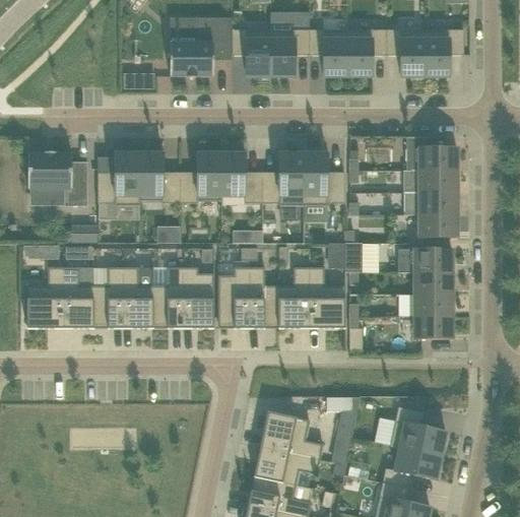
[(270,24),(309,24),(309,9),(270,9),(270,24)]
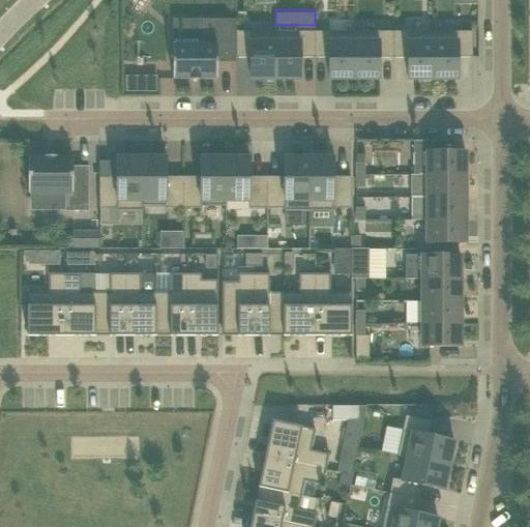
[(236,18),(199,18),(199,41),(173,41),(173,76),(190,76),(190,77),(201,77),(201,76),(217,76),(217,59),(236,59),(236,18)]
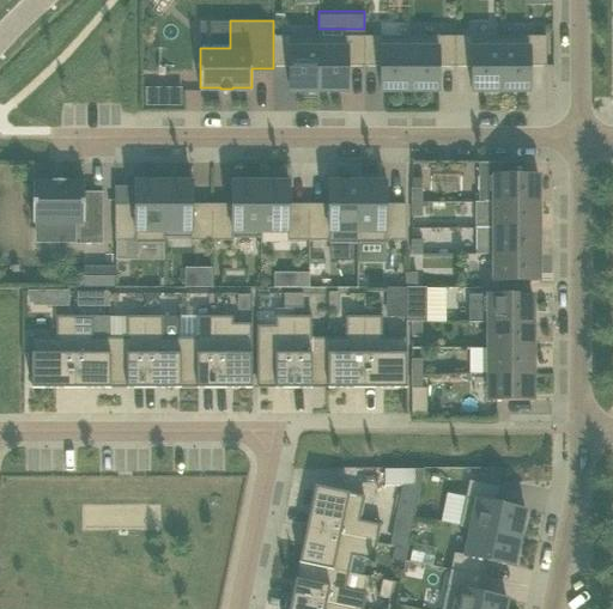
[(319,89),(319,34),(273,34),(273,64),(291,64),(291,89),(319,89)]
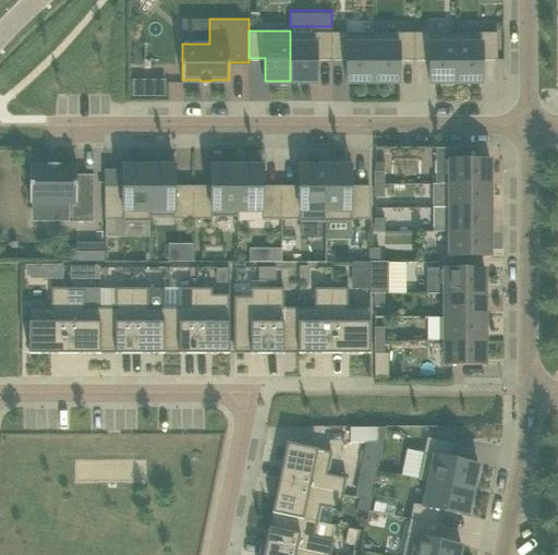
[(331,58),(331,31),(290,31),(290,81),(316,81),(316,58),(331,58)]
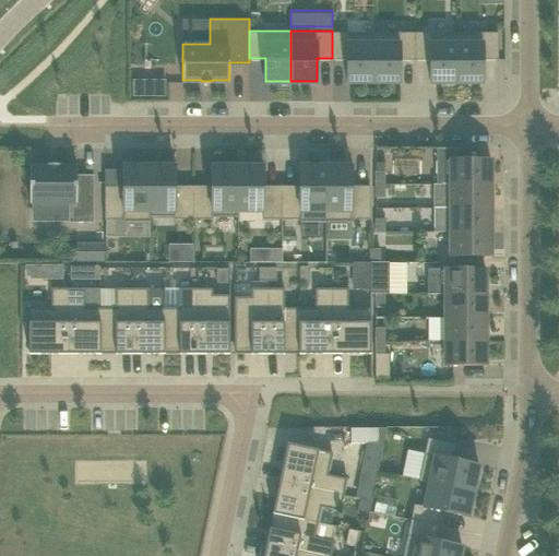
[(373,81),(373,31),(332,31),(332,58),(348,58),(348,81),(373,81)]
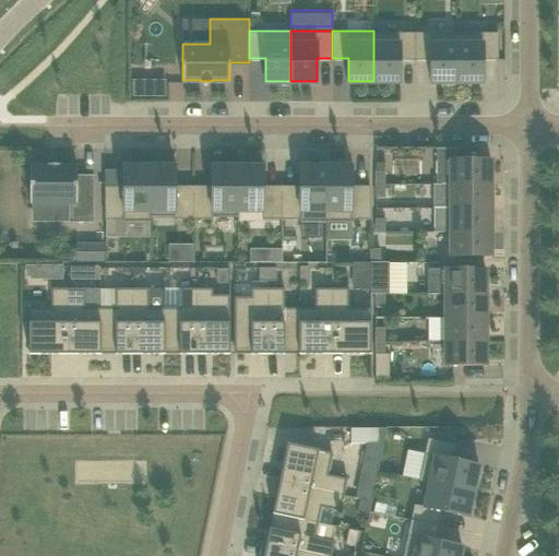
[(415,58),(415,31),(373,31),(373,81),(400,81),(400,58),(415,58)]
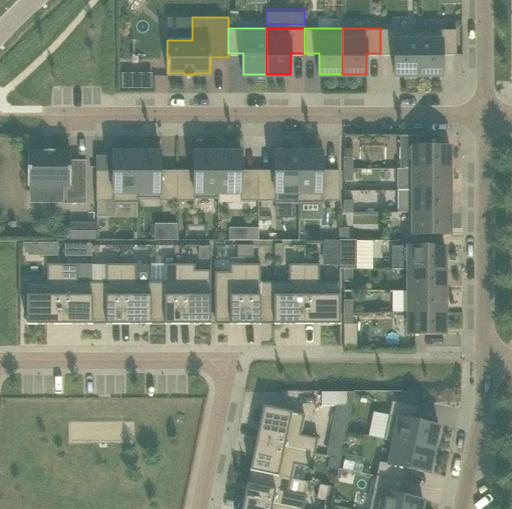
[(418,74),(418,28),(380,28),(380,53),(395,53),(395,74),(418,74)]
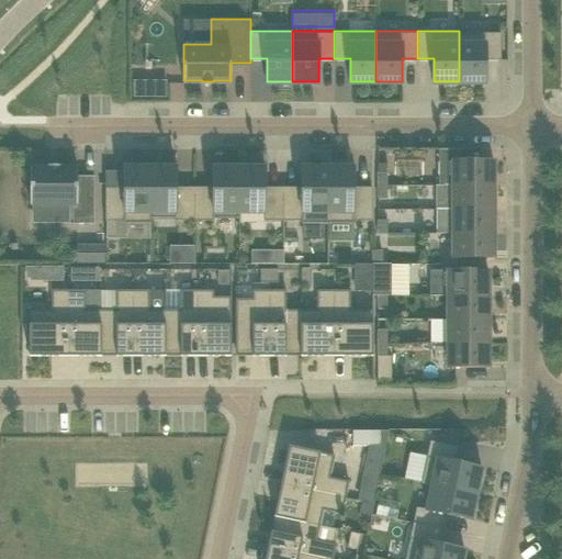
[(502,31),(459,31),(459,81),(485,81),(485,58),(502,58),(502,31)]
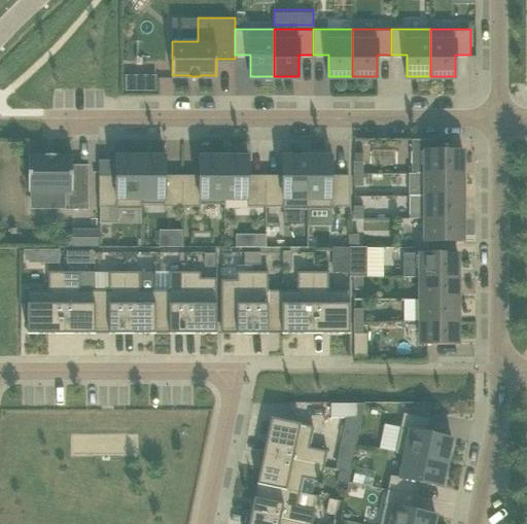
[(141,89),(141,73),(125,73),(125,89),(141,89)]
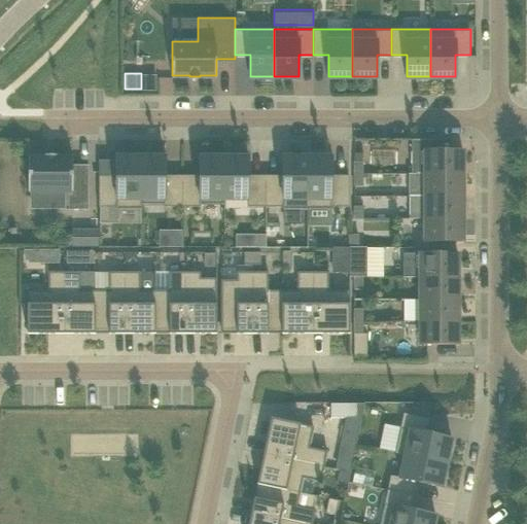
[(461,148),(452,148),(453,137),(412,137),(412,172),(425,172),(462,172),(462,147),(461,147),(461,148)]
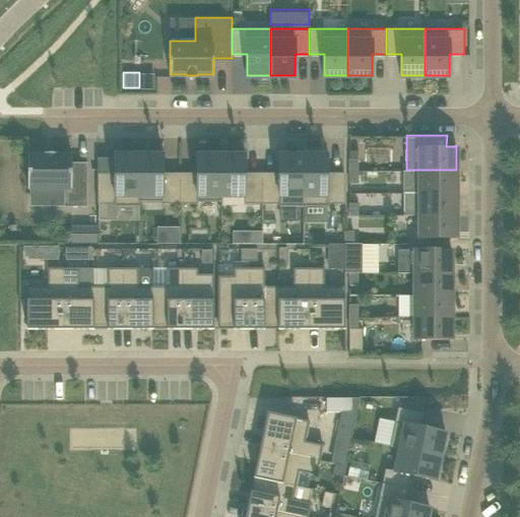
[(87,204),(87,160),(71,160),(71,152),(56,152),(56,150),(43,150),(43,152),(27,152),(27,187),(64,187),(64,204),(87,204)]
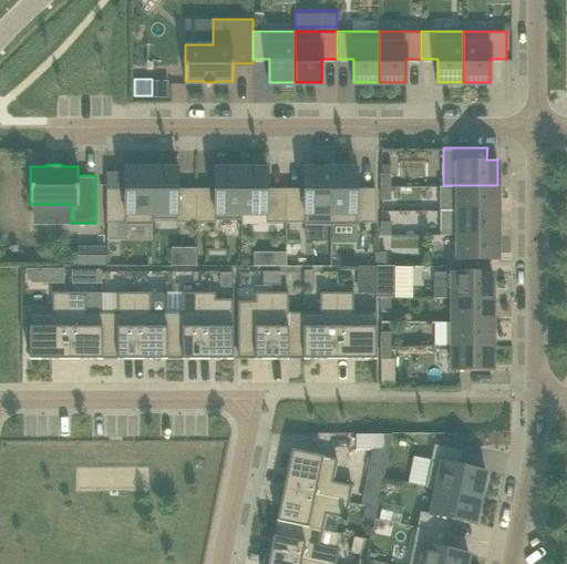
[(152,217),(152,166),(124,166),(124,170),(125,170),(125,192),(106,192),(106,219),(125,219),(125,223),(152,223),(152,217)]
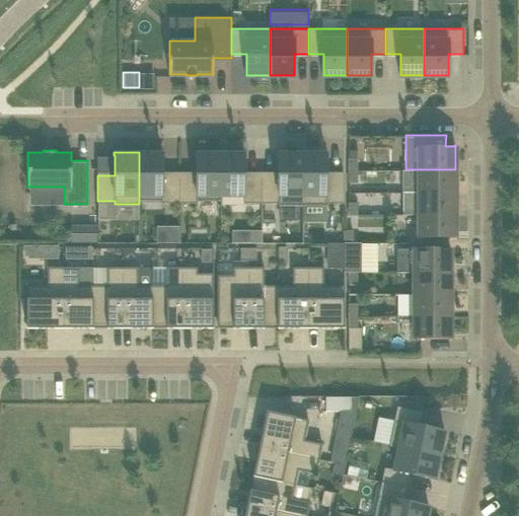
[(179,201),(179,175),(162,175),(162,155),(163,155),(163,152),(139,152),(139,199),(162,199),(162,202),(179,201)]
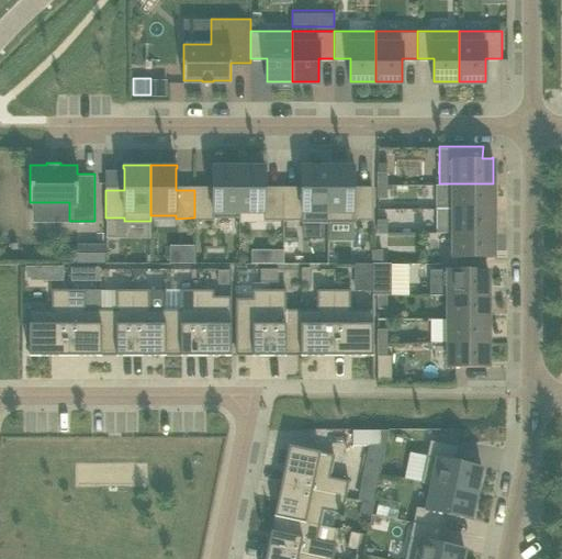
[(239,210),(239,165),(212,165),(212,168),(213,168),(213,190),(194,190),(194,217),(213,217),(213,215),(239,215),(239,210)]
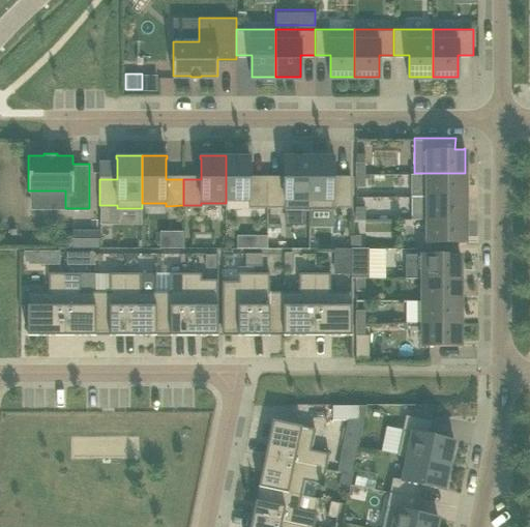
[(267,206),(267,179),(249,179),(249,158),(251,158),(251,155),(226,155),(226,198),(249,198),(249,206),(267,206)]
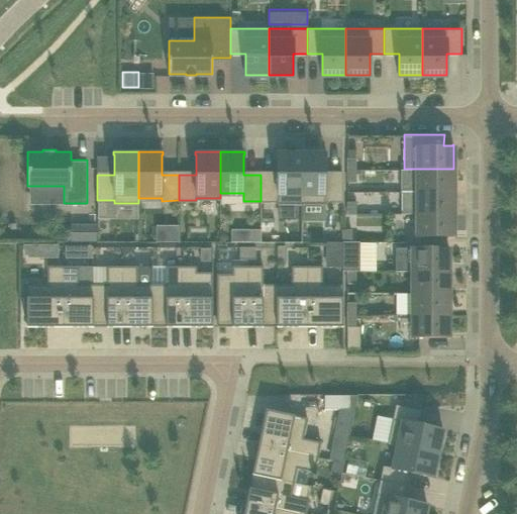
[(301,203),(301,151),(277,151),(277,155),(278,155),(278,175),(261,175),(261,201),(277,201),(277,203),(301,203)]
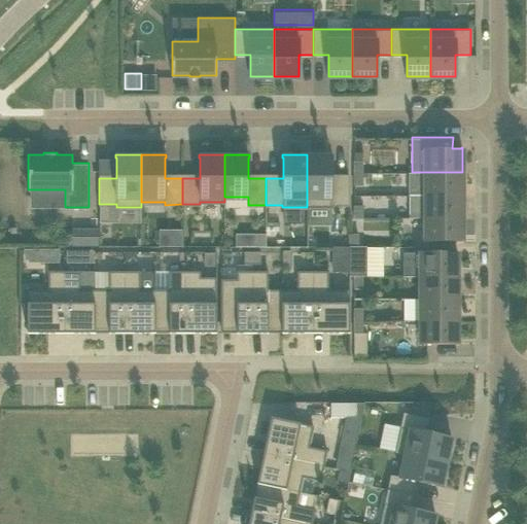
[(332,154),(307,154),(307,207),(331,207),(331,205),(349,205),(349,178),(331,178),(331,158),(332,158),(332,154)]
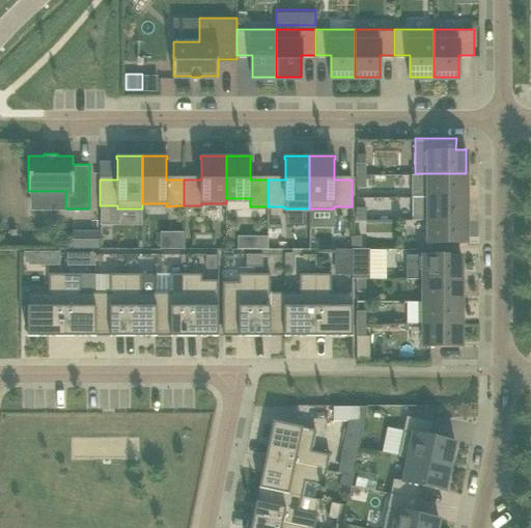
[(365,161),(357,161),(357,173),(365,173),(365,161)]
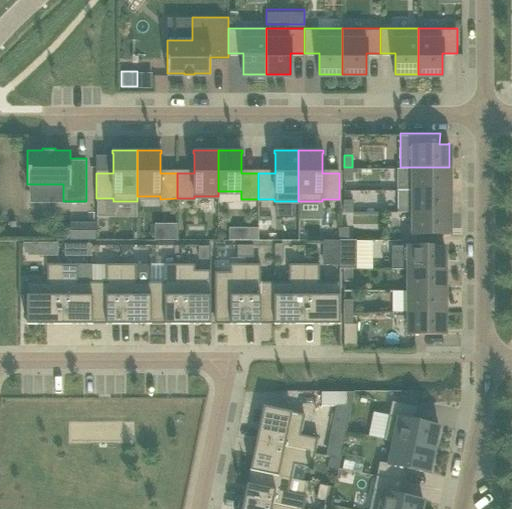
[(352,167),(344,167),(344,179),(352,179),(352,167)]
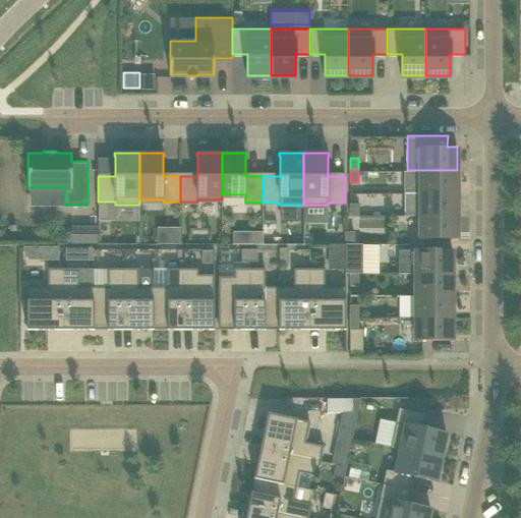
[(457,170),(420,170),(420,191),(457,191),(457,170)]
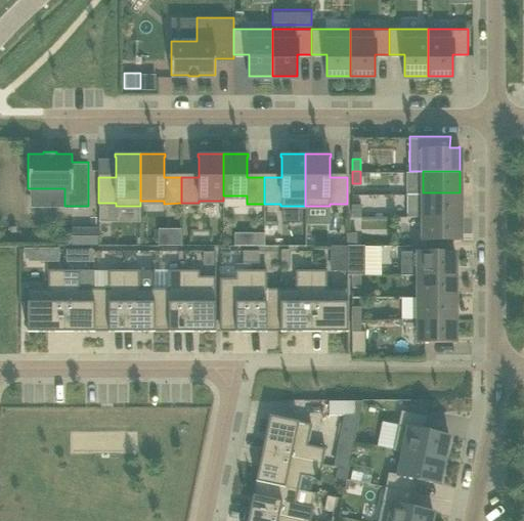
[(423,192),(423,215),(460,215),(460,192),(423,192)]
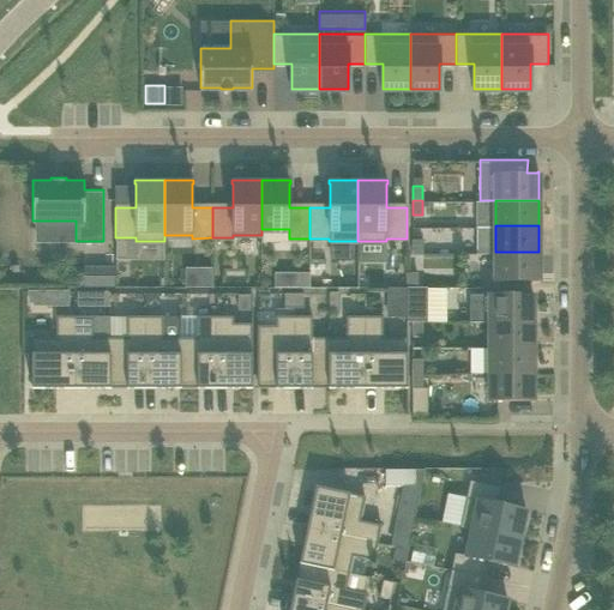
[(422,237),(413,237),(413,252),(422,252),(422,237)]
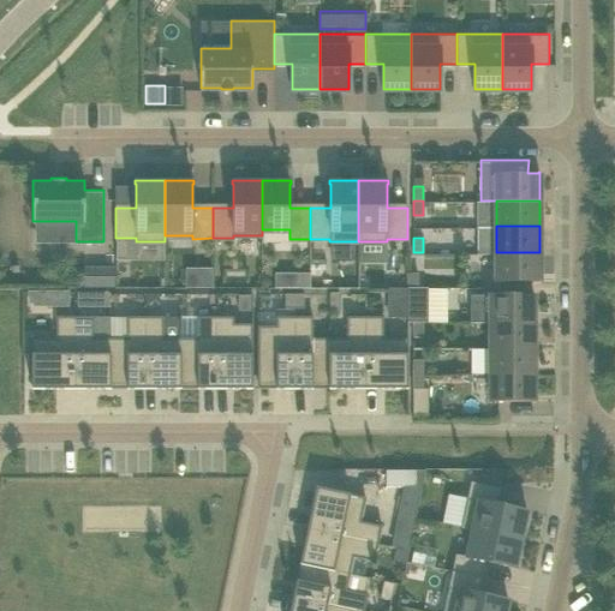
[(491,276),(491,251),(482,251),(482,276),(491,276)]
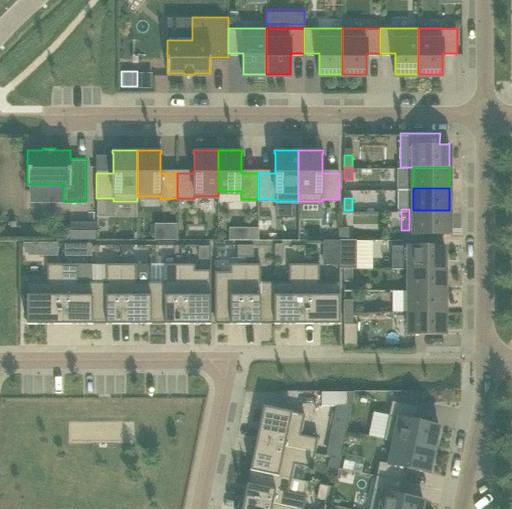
[(449,210),(413,210),(413,233),(448,233),(449,233),(449,210)]
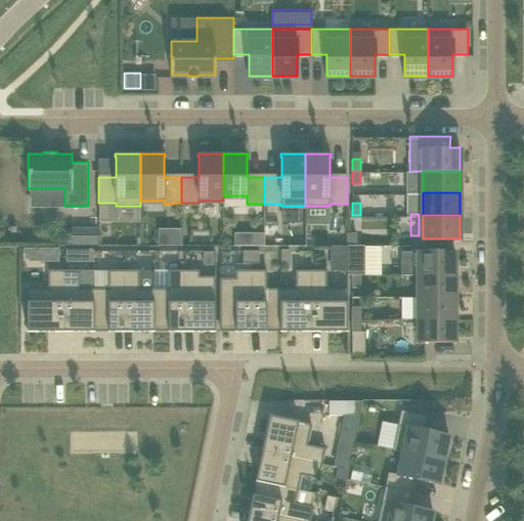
[(159,224),(159,243),(181,243),(181,224),(159,224)]
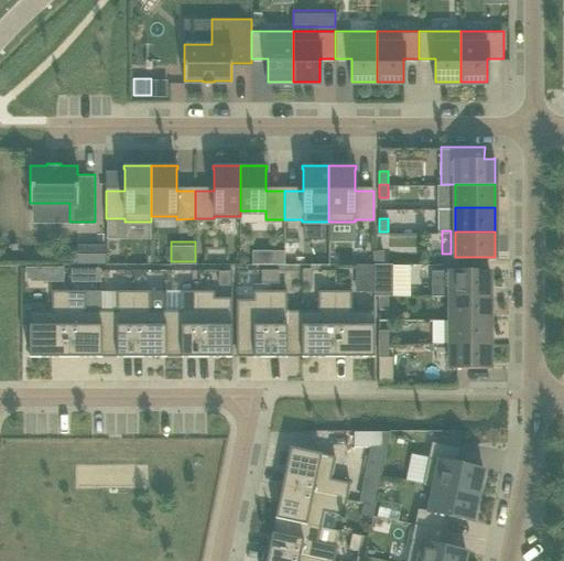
[(105,245),(78,245),(78,262),(105,262),(105,245)]
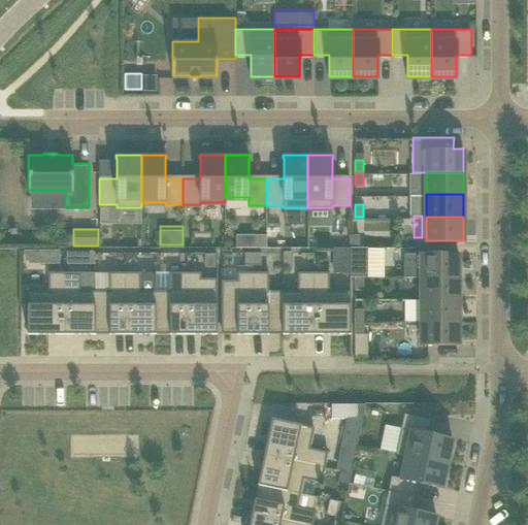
[(351,233),(351,245),(359,245),(359,233),(351,233)]
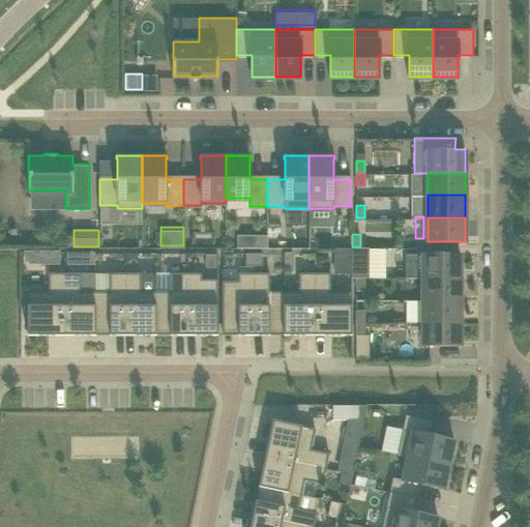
[(267,249),(267,235),(258,235),(258,249),(267,249)]
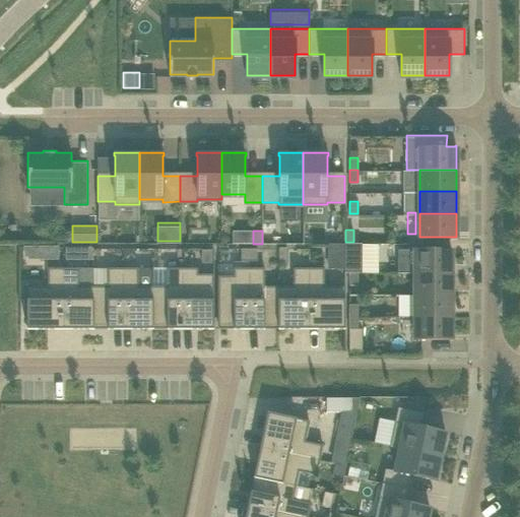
[(345,250),(345,242),(328,242),(328,250),(345,250)]
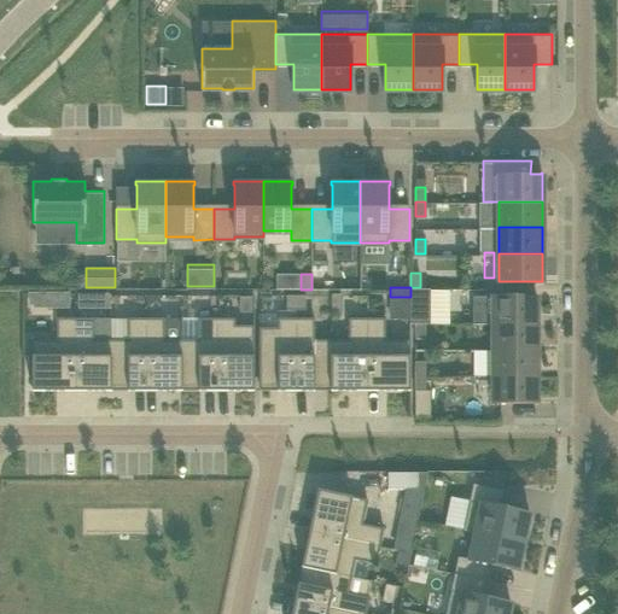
[(430,287),(420,287),(410,287),(410,297),(409,321),(415,321),(425,322),(430,322),(430,287)]
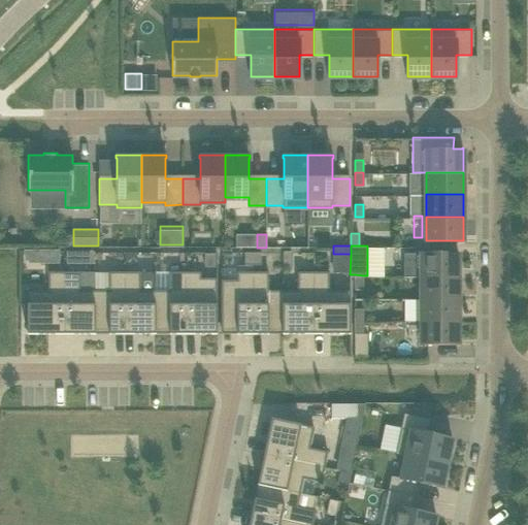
[(59,264),(59,251),(41,251),(41,264),(59,264)]
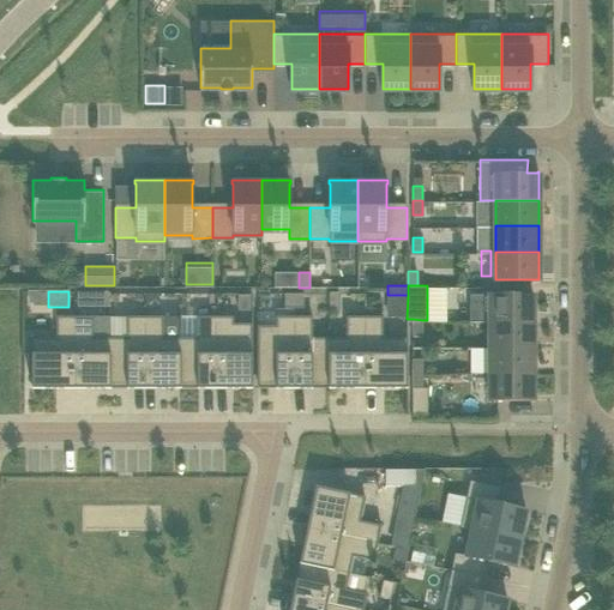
[(92,307),(92,291),(77,291),(77,307),(92,307)]
